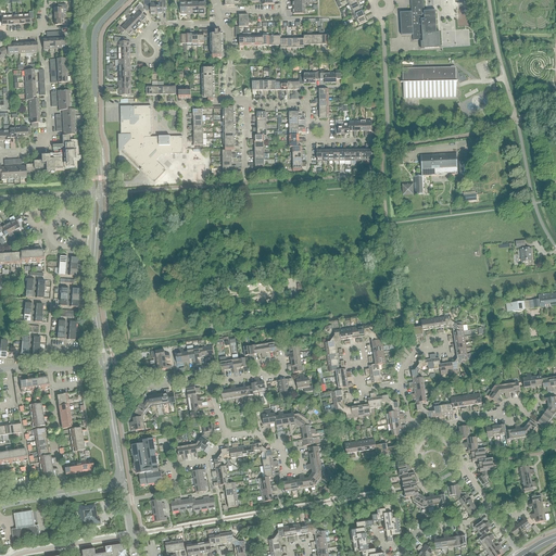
[(162,0),(162,3),(156,3),(156,15),(163,15),(162,7),(165,7),(165,0),(162,0)]
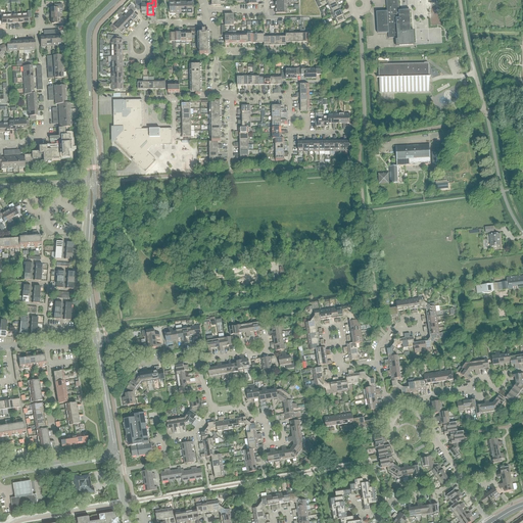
[(385,0),(386,11),(376,12),(377,34),(388,33),(388,38),(400,38),(400,39),(395,40),(396,46),(414,45),(413,31),(411,31),(410,10),(398,11),(397,0),(385,0)]
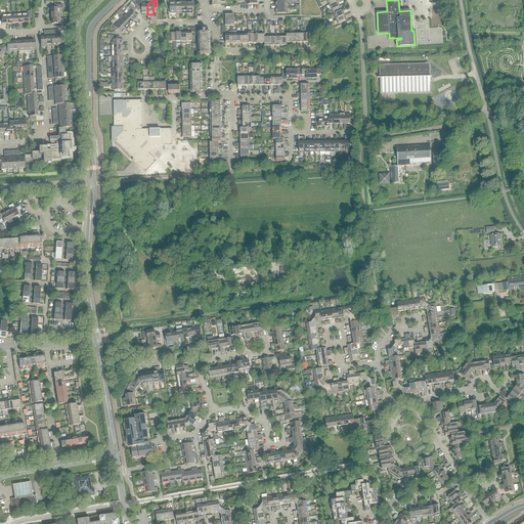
[(141,14),(147,14),(147,3),(141,3),(141,1),(134,2),(136,8),(141,8),(141,14)]
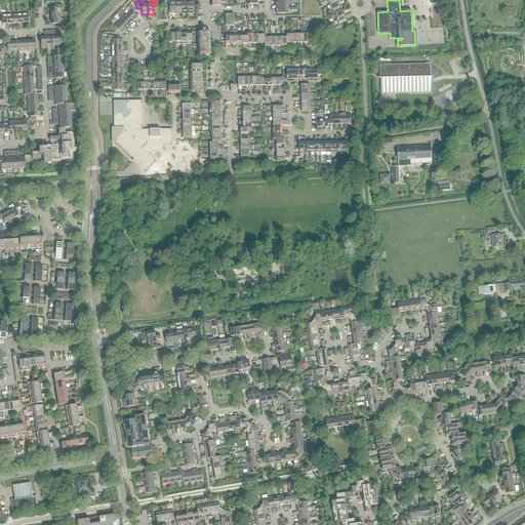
[(340,6),(337,1),(329,5),(331,10),(340,6)]
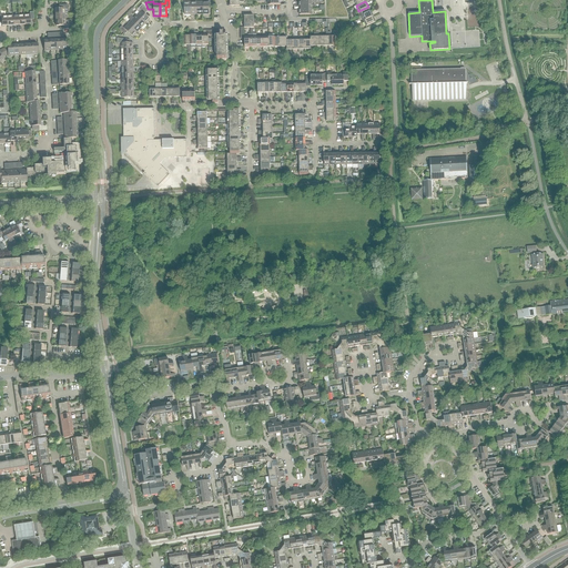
[(312,2),(298,2),(300,16),(312,14),(312,2)]
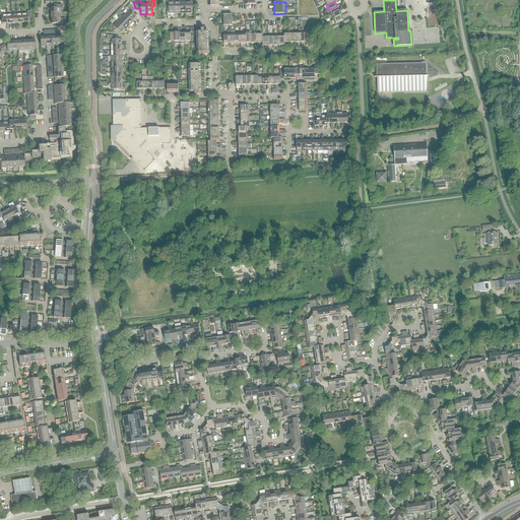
[(50,8),(50,13),(59,13),(59,12),(62,12),(62,7),(62,4),(60,4),(53,4),(54,8),(50,8)]
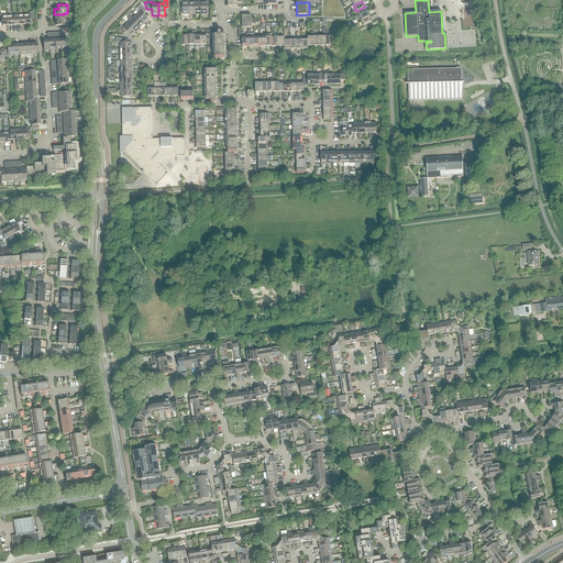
[(140,11),(135,15),(144,23),(148,19),(143,13),(146,10),(141,6),(138,9),(140,11)]
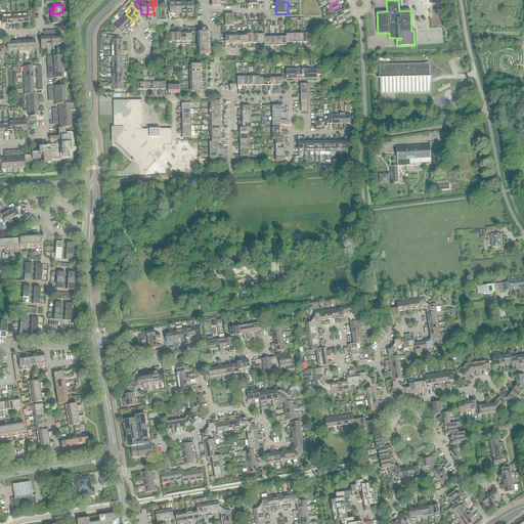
[(331,10),(333,14),(342,10),(340,6),(331,10)]
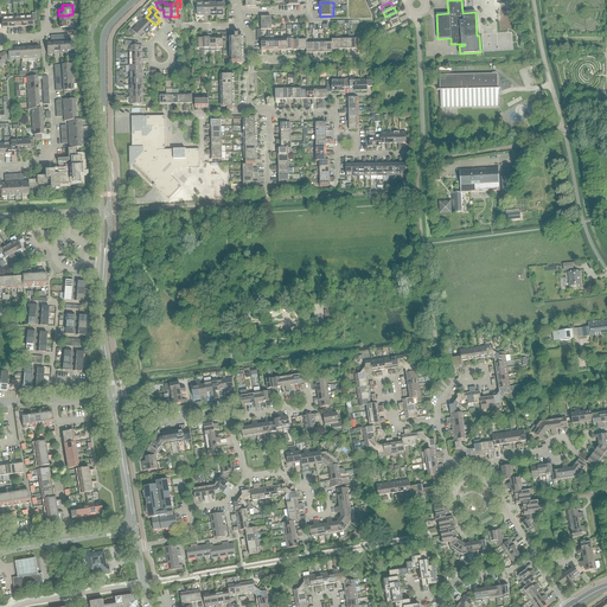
[(385,17),(388,23),(398,18),(396,12),(385,17)]
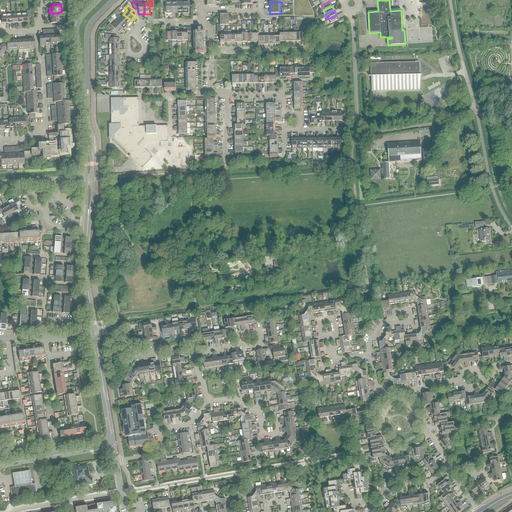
[(21,13),(22,22),(27,22),(27,18),(30,18),(30,11),(26,11),(26,13),(21,13)]
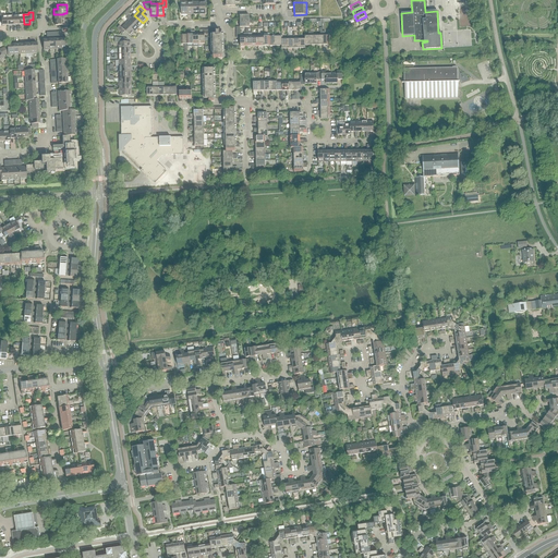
[(138,27),(143,23),(134,15),(132,17),(130,15),(128,17),(138,27)]
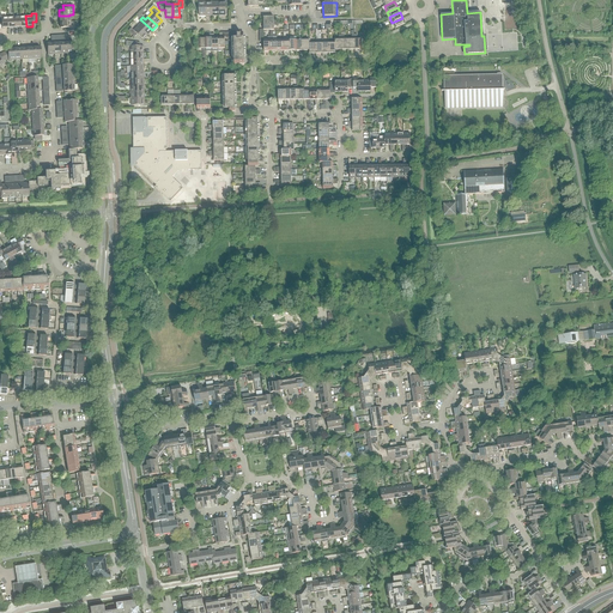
[(402,18),(392,23),(395,29),(405,24),(402,18)]
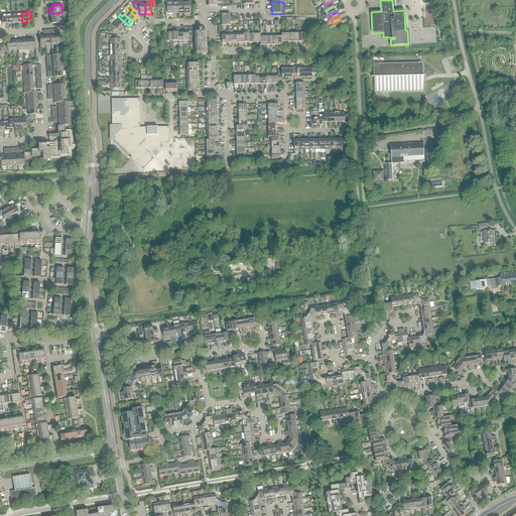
[(119,19),(116,22),(124,29),(128,25),(118,16),(117,17),(119,19)]
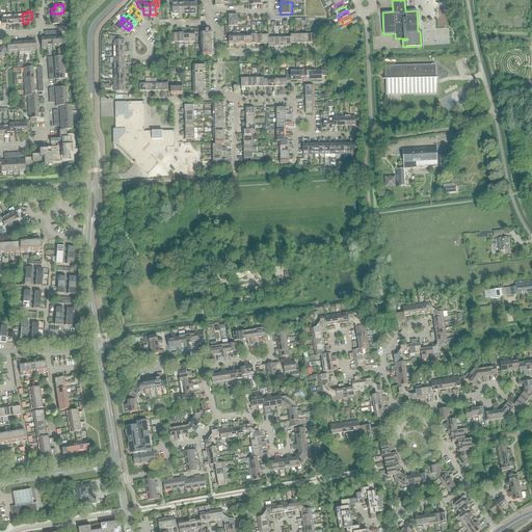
[(52,19),(52,25),(58,24),(58,27),(65,27),(65,24),(63,24),(63,22),(61,22),(60,19),(52,19)]
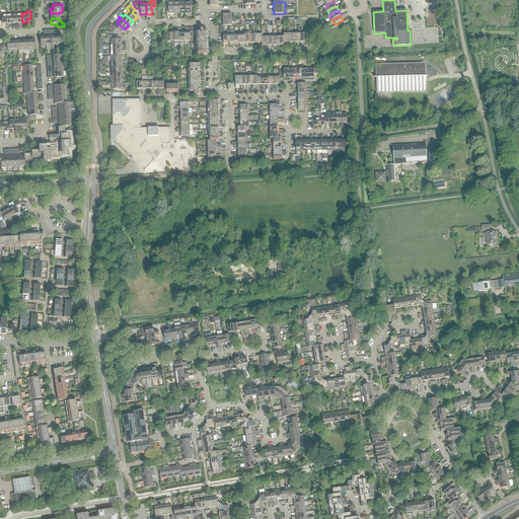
[(121,33),(125,29),(117,22),(114,25),(110,23),(108,26),(114,31),(116,29),(121,33)]
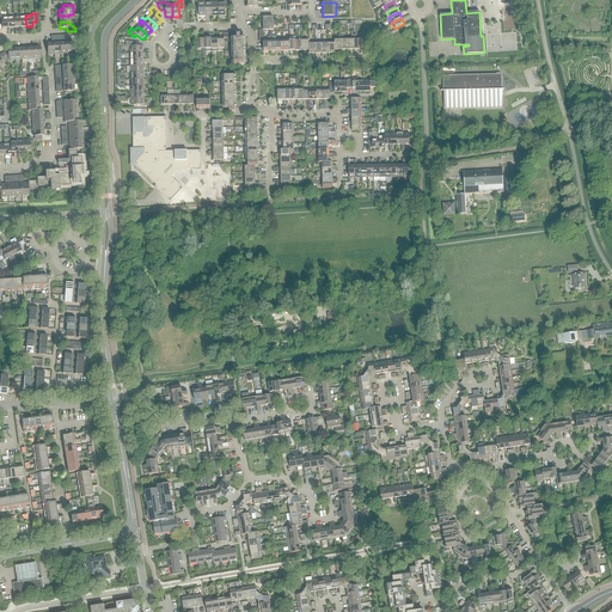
[(224,38),(233,38),(233,65),(244,65),(244,38),(240,38),(240,32),(224,32),(224,38)]
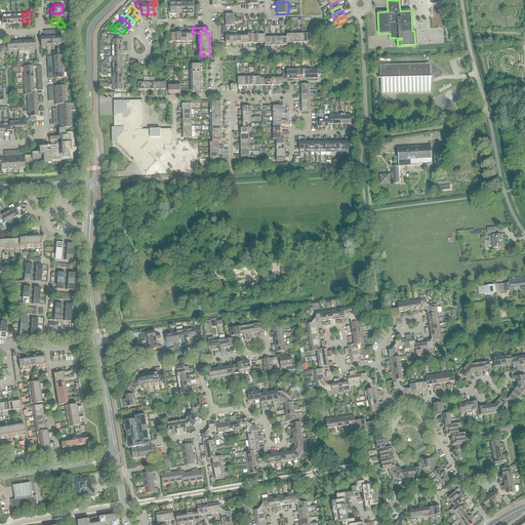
[(111,45),(123,45),(122,40),(119,40),(119,37),(108,35),(108,40),(111,40),(111,45)]
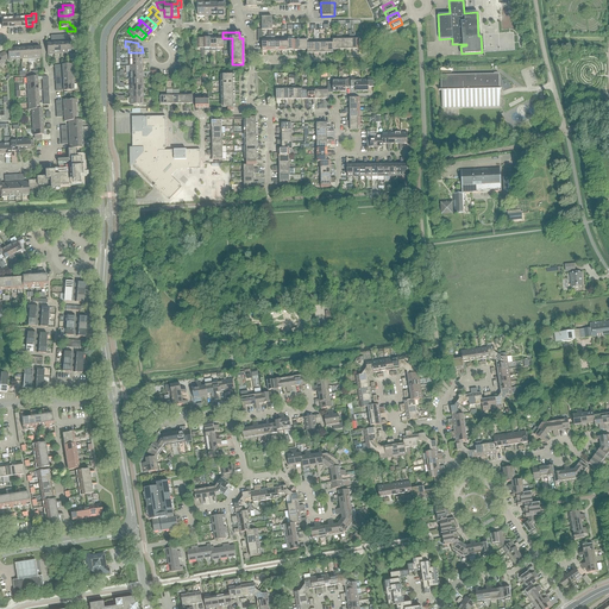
[(7,50),(2,54),(5,60),(8,58),(8,60),(14,60),(14,49),(7,49),(7,50)]
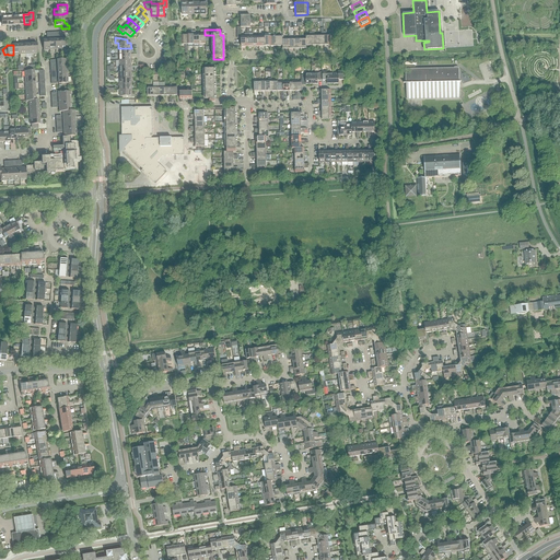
[(458,68),(405,69),(406,83),(407,100),(458,98),(458,82),(458,68)]
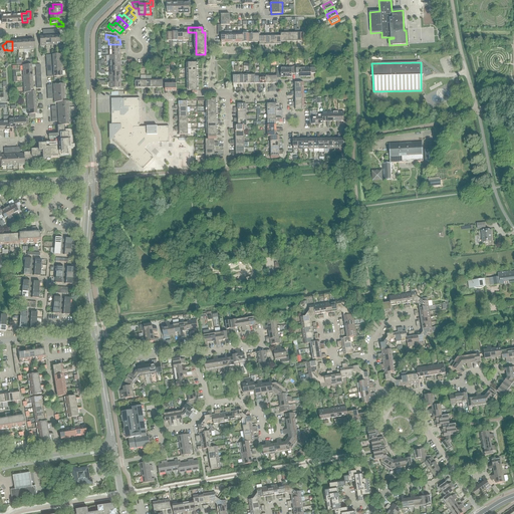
[(188,90),(177,91),(177,93),(197,93),(197,63),(188,63),(188,90)]
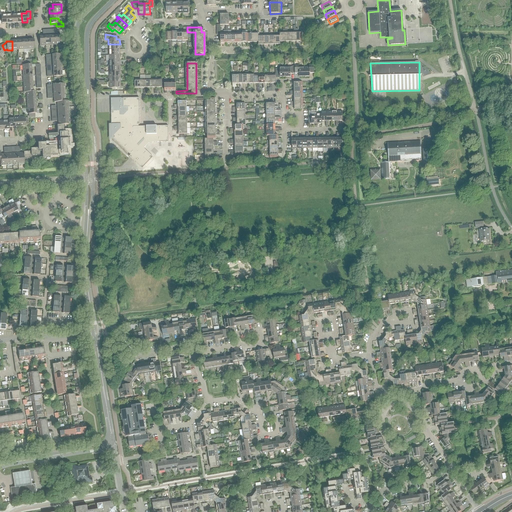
[(299,77),(304,77),(304,67),(298,67),(298,65),(294,65),(294,66),(294,69),(295,74),(299,73),(299,77)]
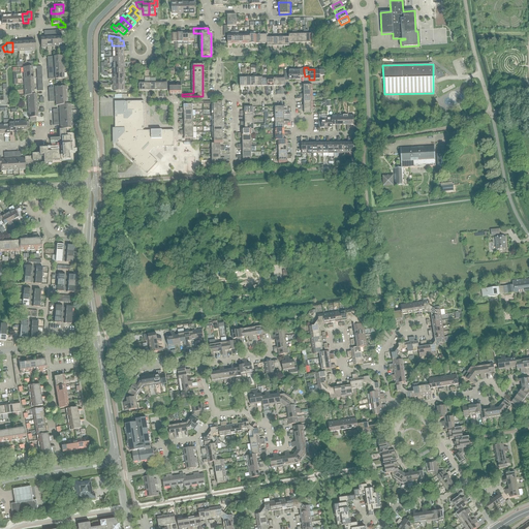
[(318,69),(314,69),(314,80),(319,79),(319,75),(323,75),(323,67),(318,67),(318,69)]
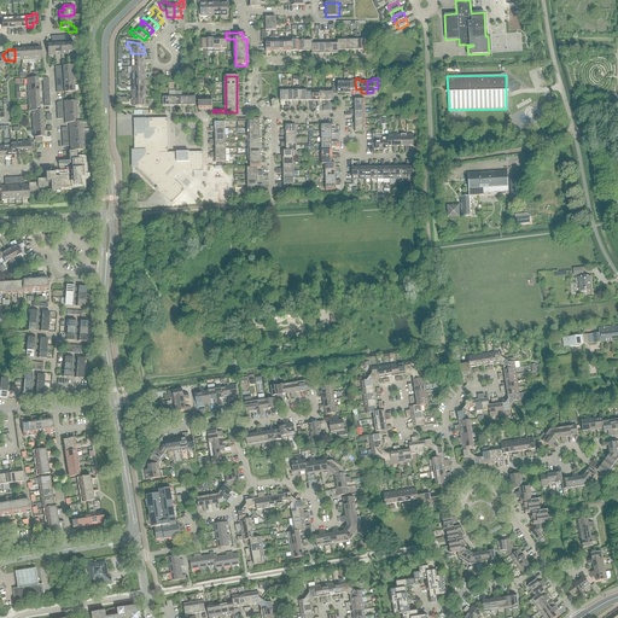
[(69,123),(81,122),(77,122),(76,101),(69,101),(64,101),(65,123),(69,123)]
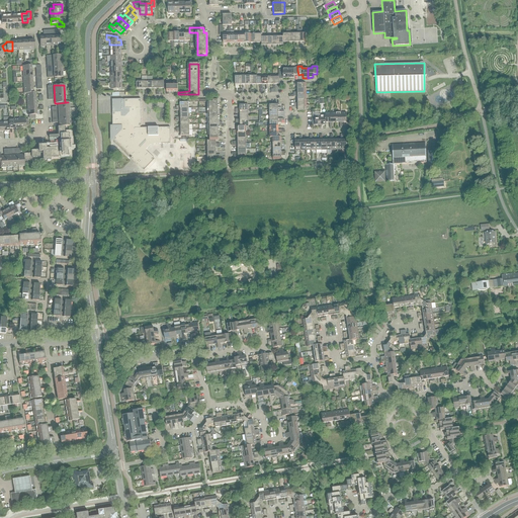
[(112,139),(128,154),(154,127),(139,128),(139,126),(142,126),(141,99),(124,99),(124,100),(122,100),(122,99),(112,99),(112,139)]
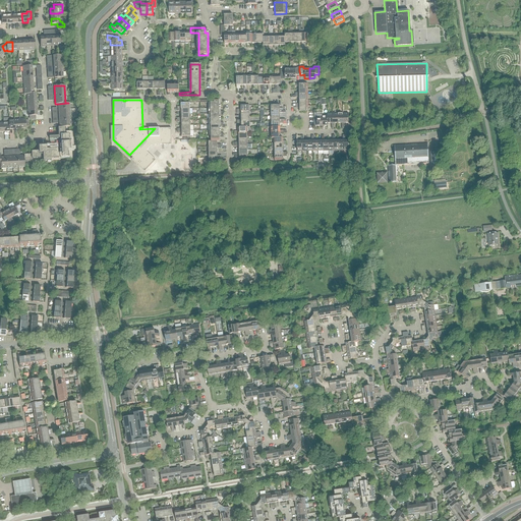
[(177,107),(177,109),(189,109),(189,103),(198,103),(198,100),(187,101),(187,103),(181,103),(181,107),(177,107)]
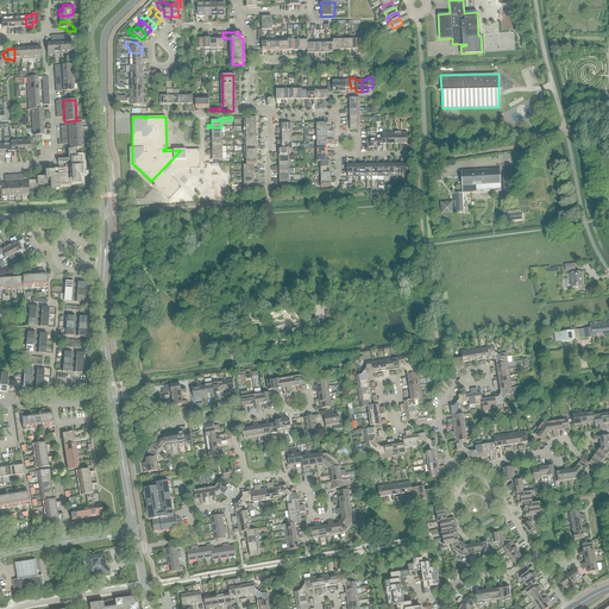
[(257,161),(261,161),(261,156),(257,156),(256,149),(261,149),(261,143),(256,143),(256,136),(261,136),(261,131),(256,131),(256,117),(234,117),(234,120),(245,120),(246,165),(243,165),(244,192),(253,192),(253,187),(258,187),(258,182),(253,182),(253,174),(258,174),(258,169),(253,169),(253,165),(257,165),(257,161)]
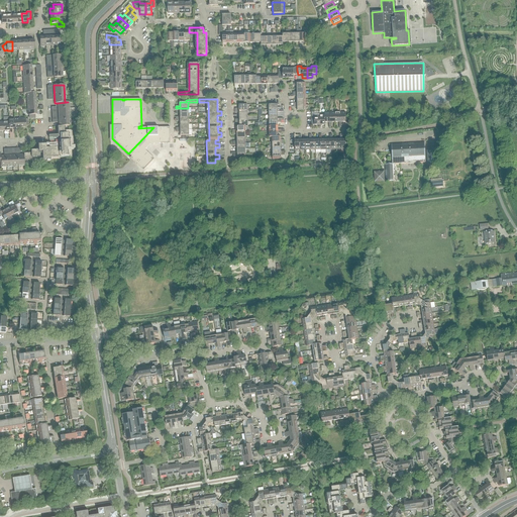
[(69,125),(68,102),(58,103),(59,126),(65,126),(69,125)]
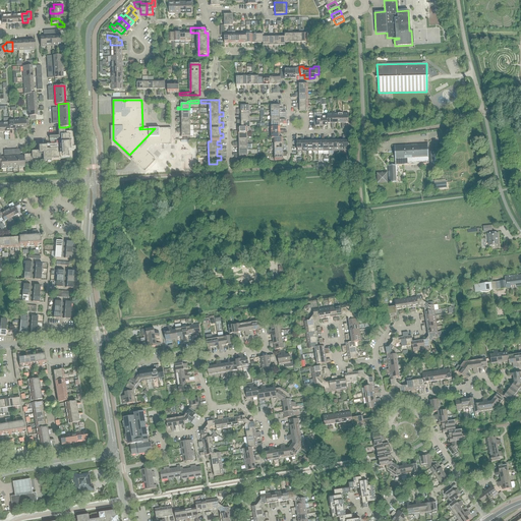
[(37,110),(27,110),(27,116),(29,116),(29,119),(36,118),(36,115),(37,115),(37,110)]
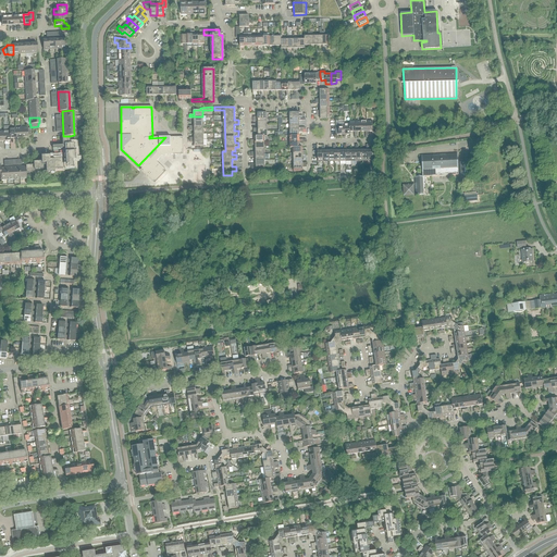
[(335,135),(343,135),(344,135),(344,124),(338,124),(338,120),(335,120),(335,135)]
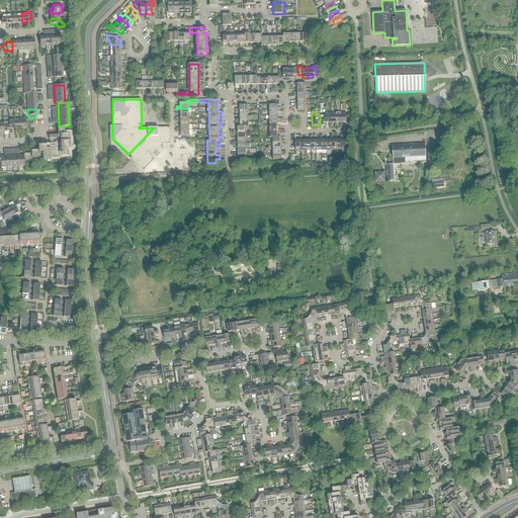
[(25,118),(19,118),(20,127),(25,127),(25,125),(28,125),(28,119),(25,119),(25,118)]
